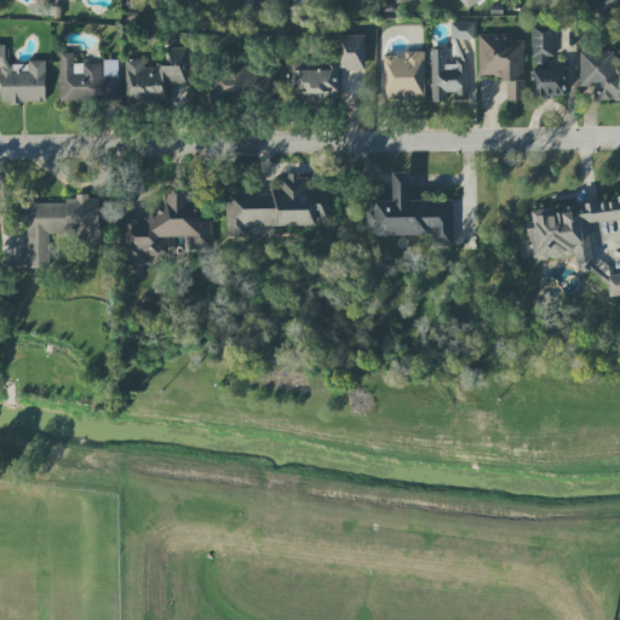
[(460,0),(469,10),(478,0),(460,0)]
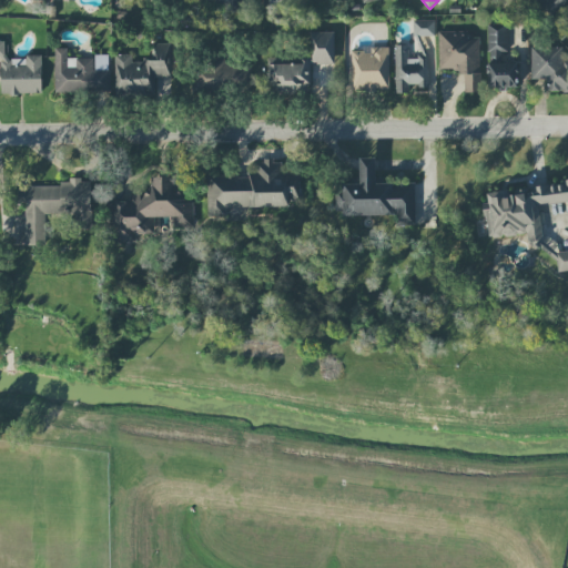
[(567,0),(543,0),(561,13),(567,3),(567,0)]
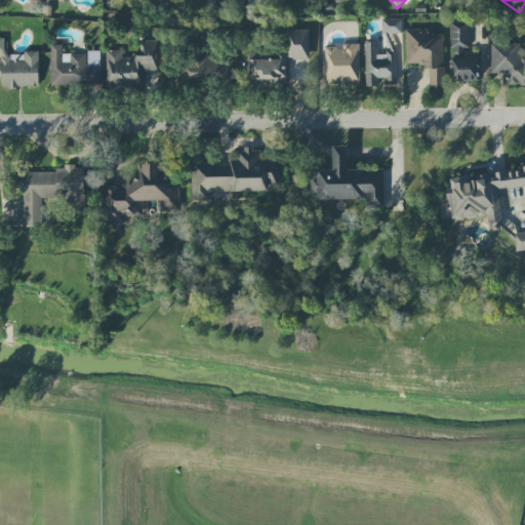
[(402,19),(382,18),(382,34),(402,34),(402,19)]
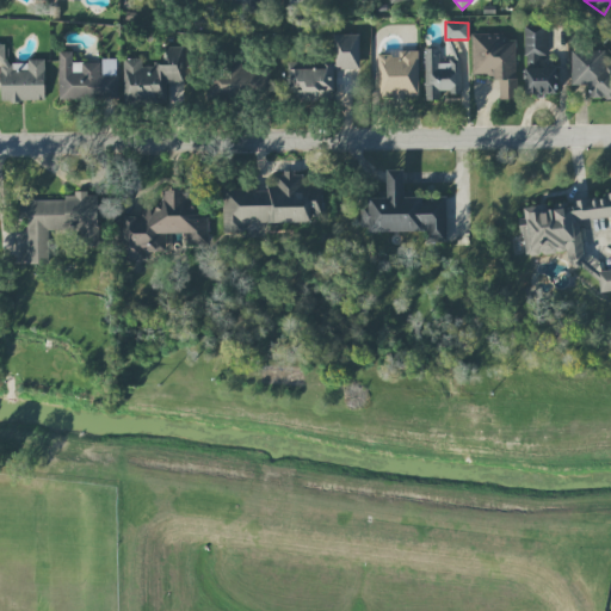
[(557,94),(557,62),(547,62),(547,29),(525,29),(525,94),(557,94)]
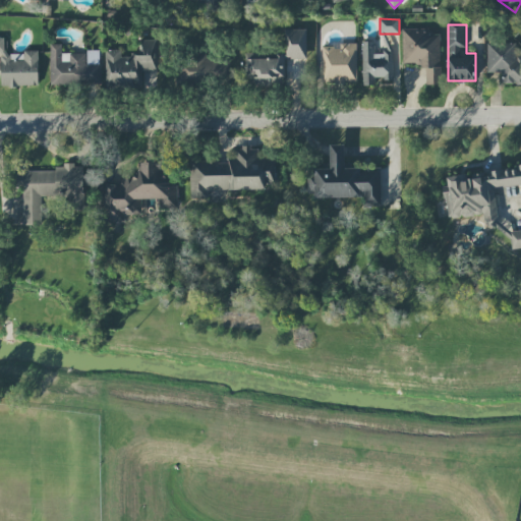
[(307,59),(307,30),(285,31),(285,57),(247,58),(248,85),(286,84),(285,60),(307,59)]
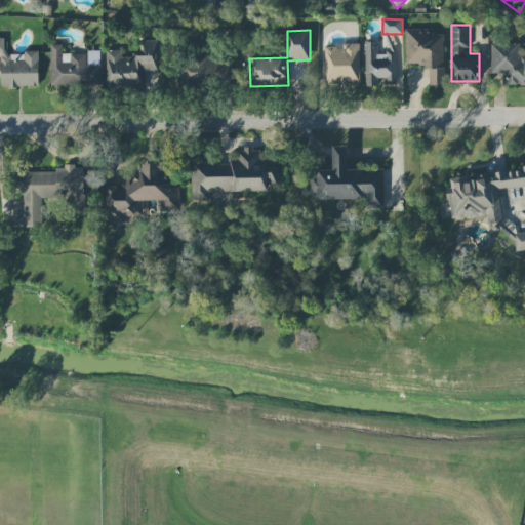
[(443,31),(406,31),(407,66),(430,66),(431,85),(445,85),(443,31)]
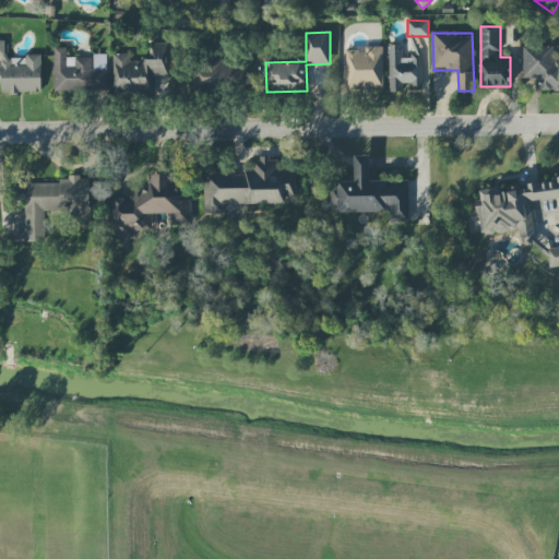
[(42,56),(7,57),(7,40),(0,40),(1,93),(42,93),(42,56)]
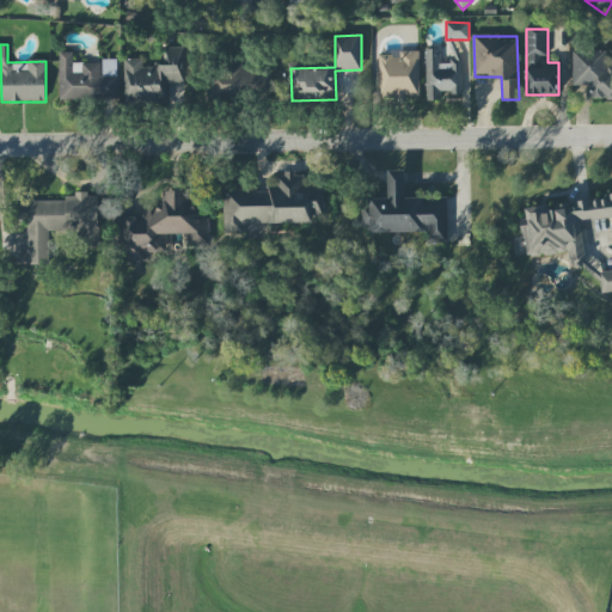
[(123,60),(124,103),(167,102),(167,84),(185,84),(184,47),(166,47),(166,65),(144,66),(142,59),(123,60)]
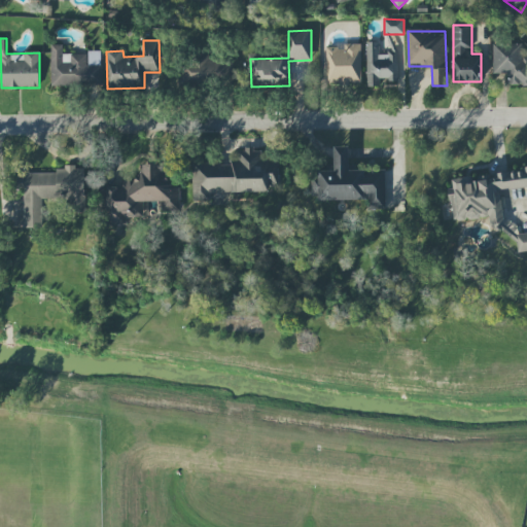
[(511,85),(526,84),(526,56),(521,56),(521,41),(493,42),(493,73),(511,73),(511,85)]
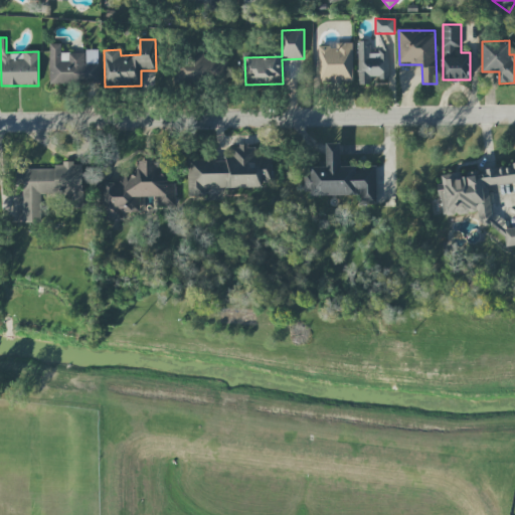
[(389,78),(388,47),(378,47),(378,53),(371,53),(370,41),(358,41),(359,84),(372,84),(371,78),(389,78)]
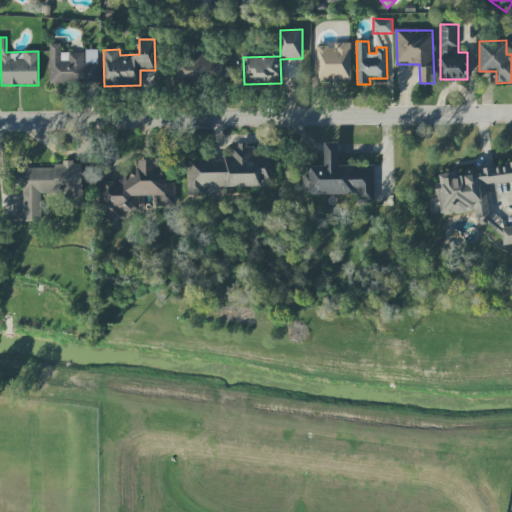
[(351,81),(351,43),(335,43),(335,46),(316,46),(317,81),(351,81)]
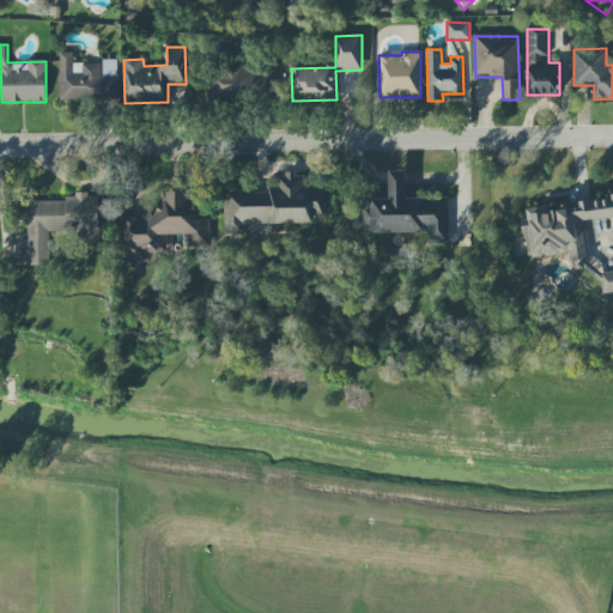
[(119,60),(105,60),(105,64),(73,62),(73,53),(60,53),(59,101),(119,101),(119,60)]
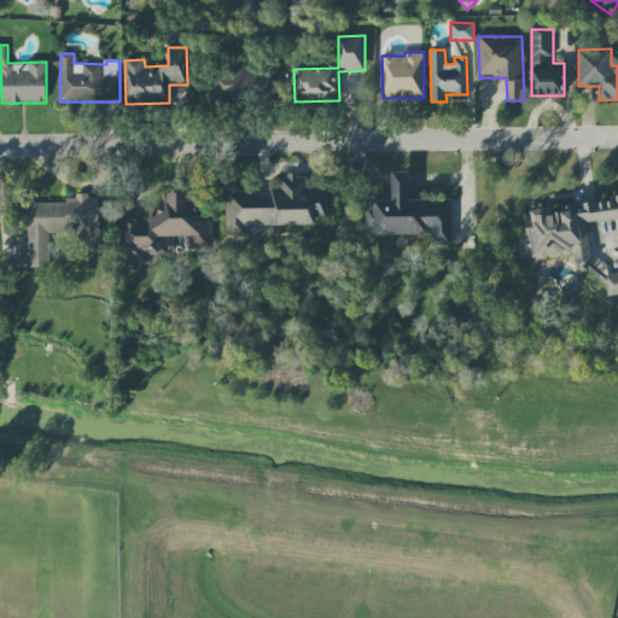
[(273,68),(246,68),(246,64),(213,65),(214,98),(274,95),(273,68)]
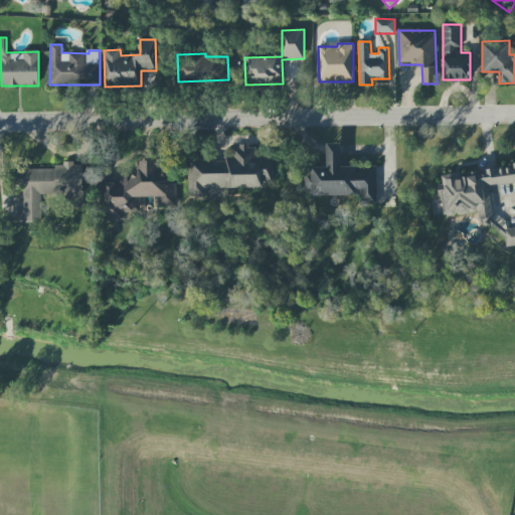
[(376,166),(341,167),(341,143),(327,144),(327,167),(311,167),(311,173),(304,173),(305,195),(361,194),(361,204),(377,204),(376,166)]
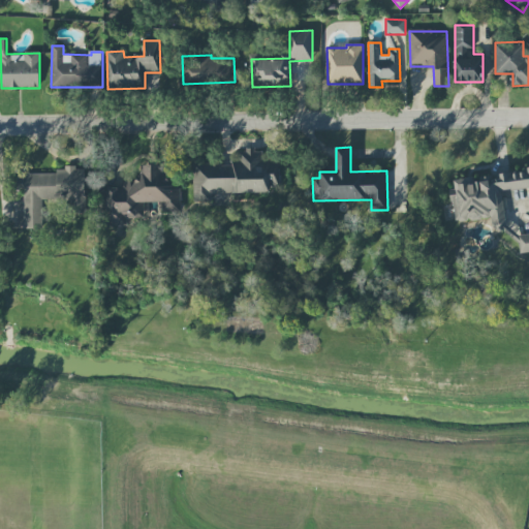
[(194,201),(213,201),(212,194),(270,192),(270,187),(280,186),(280,160),(263,161),(263,150),(239,151),(240,158),(231,159),(231,163),(193,164),(194,201)]
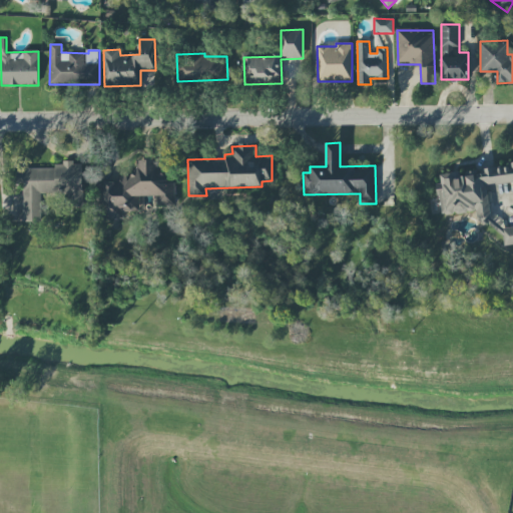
[(139,212),(139,196),(157,196),(157,205),(175,205),(175,183),(165,183),(166,172),(158,172),(158,160),(135,160),(134,179),(102,179),(101,209),(106,209),(106,218),(124,219),(124,212),(139,212)]
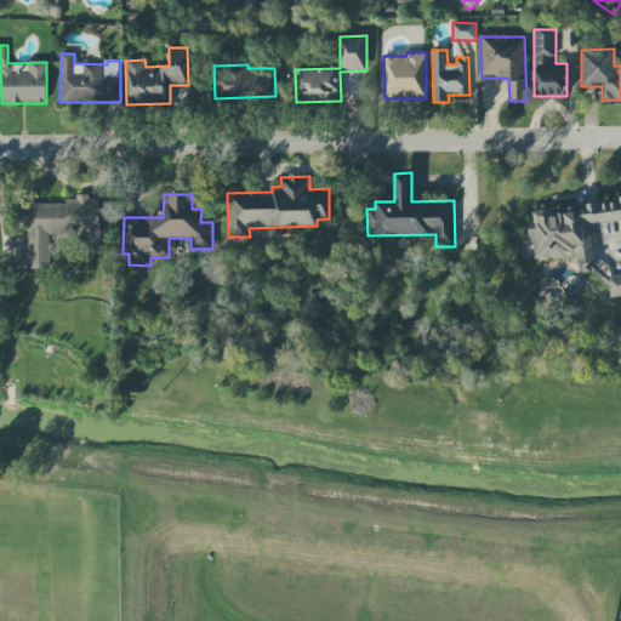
[(50,269),(50,235),(81,235),(83,250),(101,250),(100,197),(75,197),(75,203),(24,204),(26,245),(16,246),(17,269),(50,269)]
